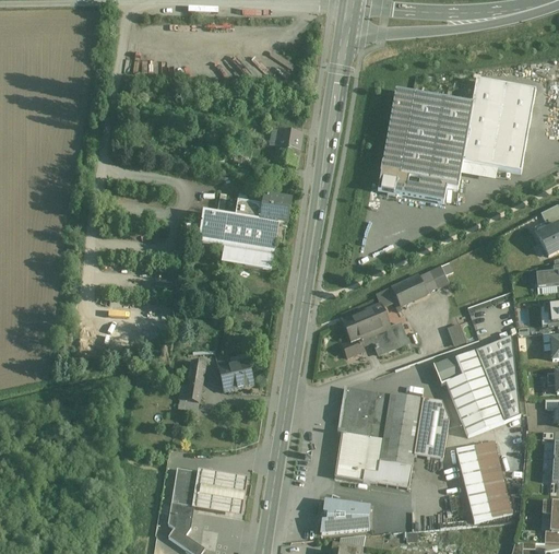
[(535,90),(476,79),(472,102),(473,102),(462,161),(497,166),(520,171),(535,90)]
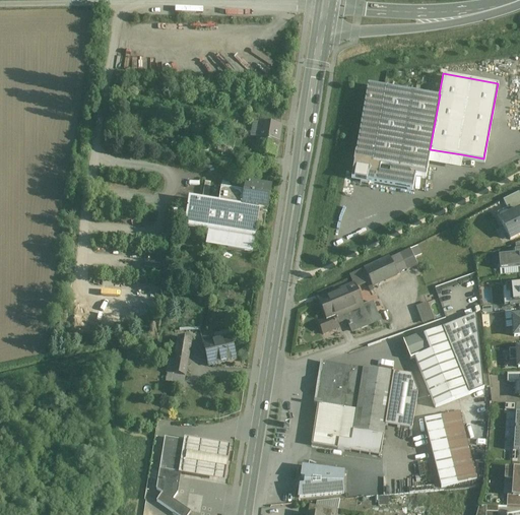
[(439,94),(368,82),(351,176),(361,178),(360,180),(369,181),(369,179),(412,187),(415,173),(426,175),(428,161),(430,149),(440,94),(439,94)]
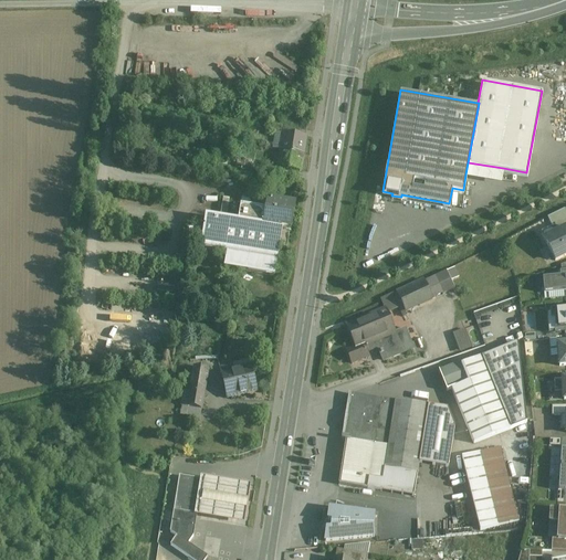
[(305,131),(283,128),(281,145),(302,148),(305,131)]
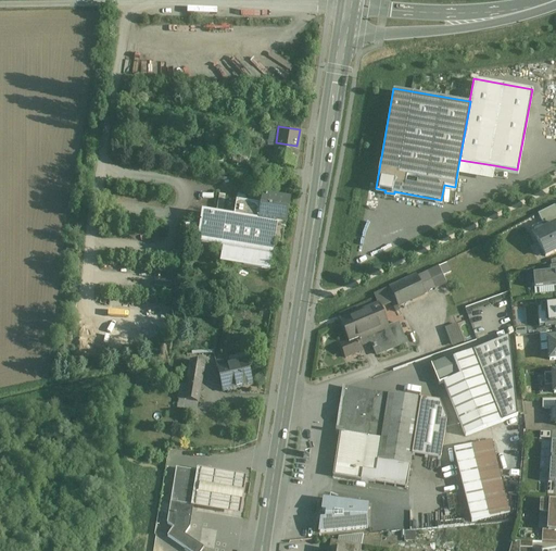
[(297,146),(276,142),(273,160),(294,163),(297,146)]
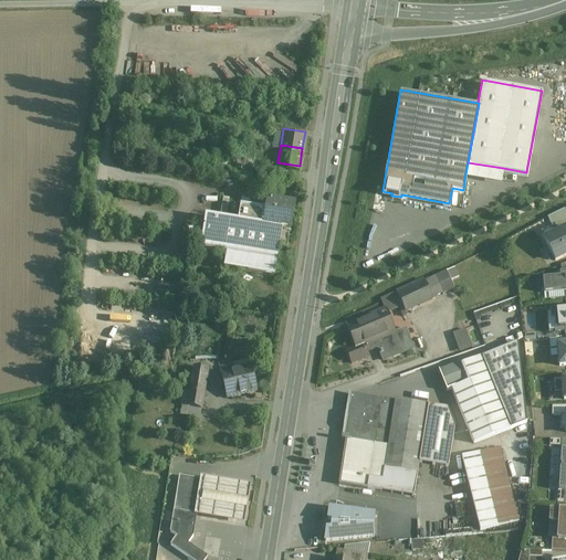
[(465,175),(501,181),(503,168),(468,162),(465,175)]
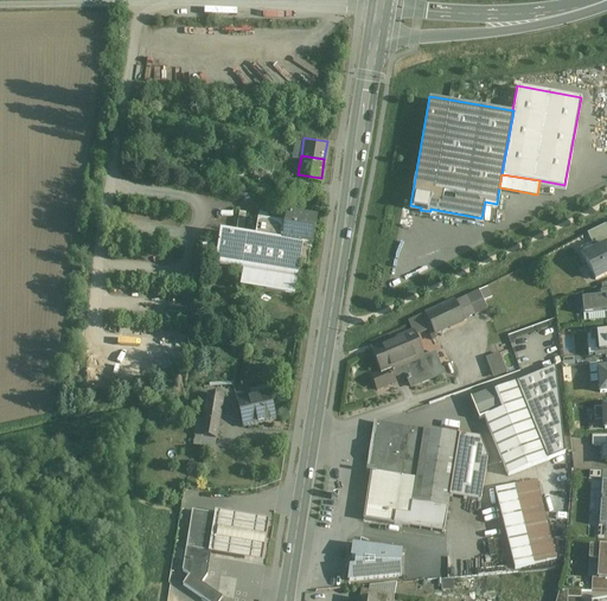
[(286,212),(259,209),(255,235),(221,229),(218,241),(200,241),(200,242),(202,242),(202,249),(200,249),(200,250),(217,250),(216,262),(243,266),(241,283),(293,292),(298,261),(307,262),(311,241),(315,217),(286,212)]
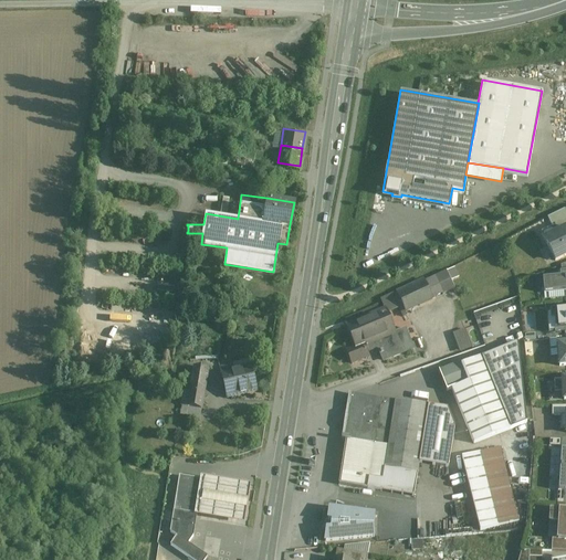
[(556,231),(565,224),(565,207),(565,204),(547,214),(553,224),(556,231)]
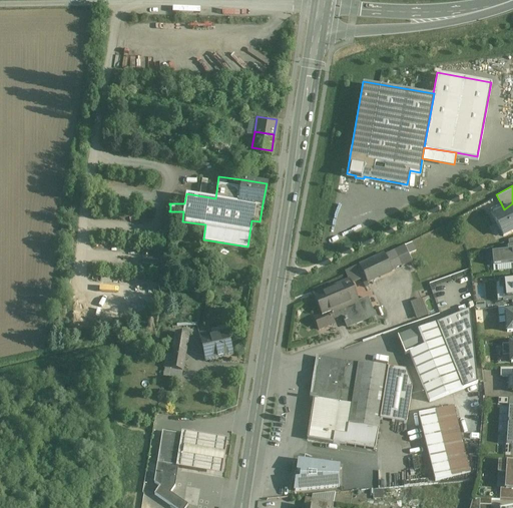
[(494,213),(504,209),(501,203),(490,207),(494,213)]
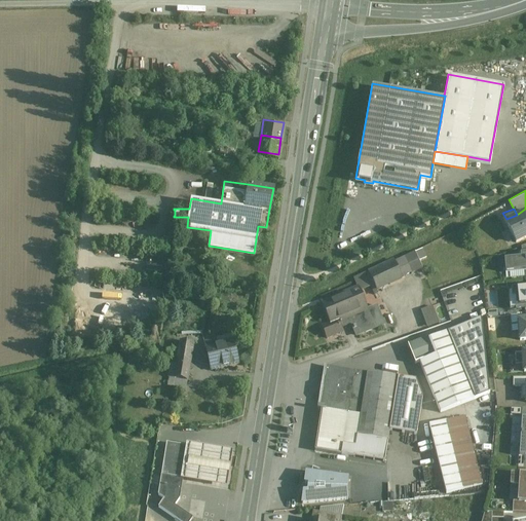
[(516,239),(525,233),(525,209),(517,215),(506,219),(516,239)]
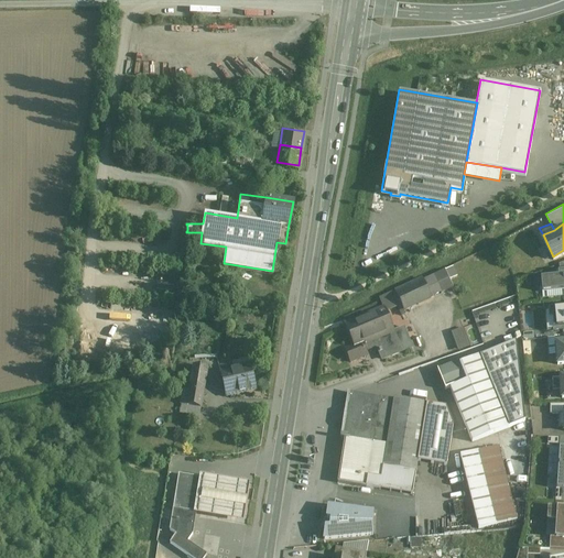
[(452,261),(444,265),(449,275),(457,271),(452,261)]
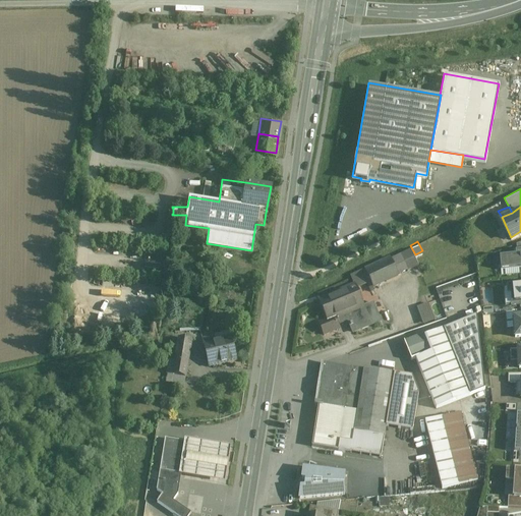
[(410,245),(391,254),(398,271),(418,262),(415,254),(410,245)]
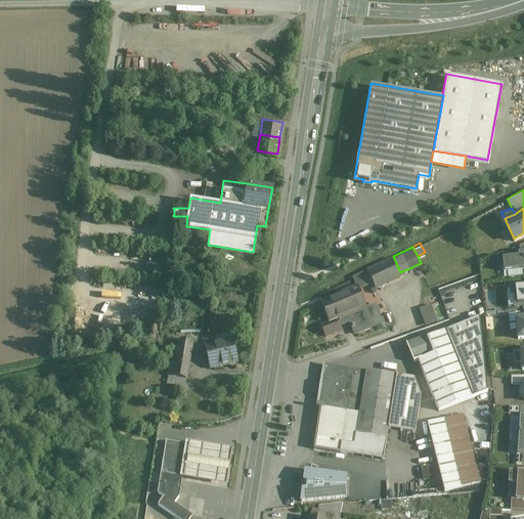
[(518,254),(503,256),(504,268),(523,265),(523,249),(519,250),(518,254)]
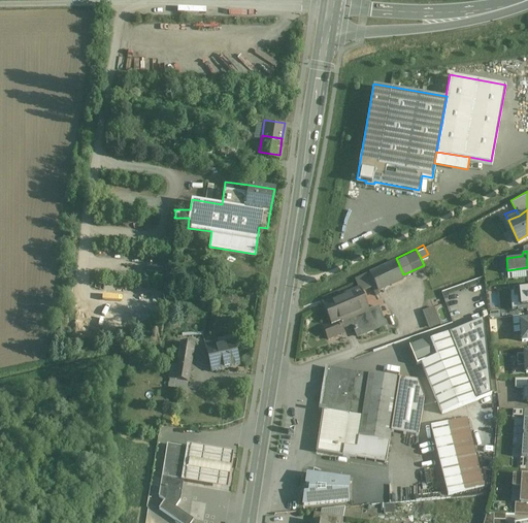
[(395,257),(369,268),(374,280),(375,284),(377,287),(377,286),(403,274),(396,258),(395,257)]
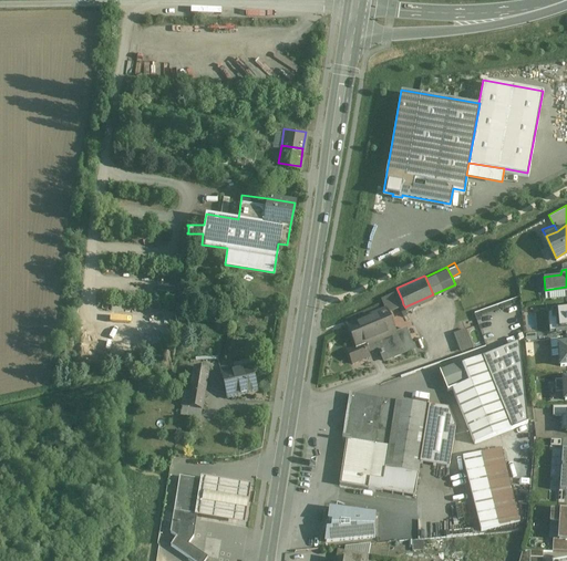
[(397,288),(388,292),(393,304),(402,300),(397,288)]
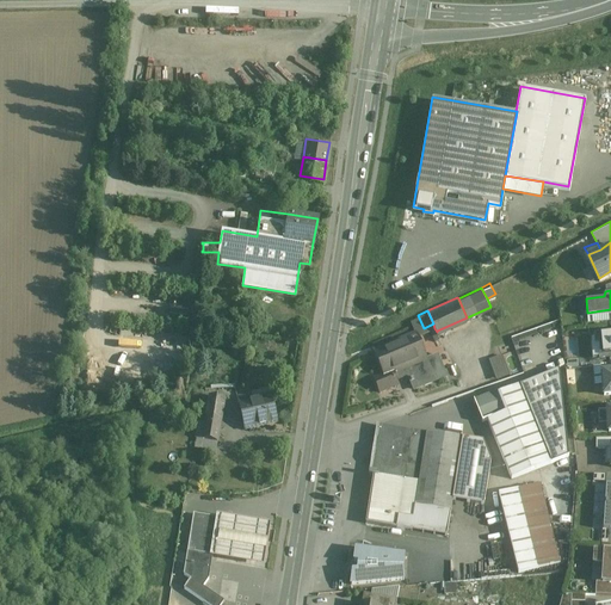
[(415,328),(374,345),(383,369),(374,372),(380,387),(397,380),(393,369),(396,366),(399,372),(408,369),(413,383),(424,380),(432,376),(434,375),(425,353),(415,328)]
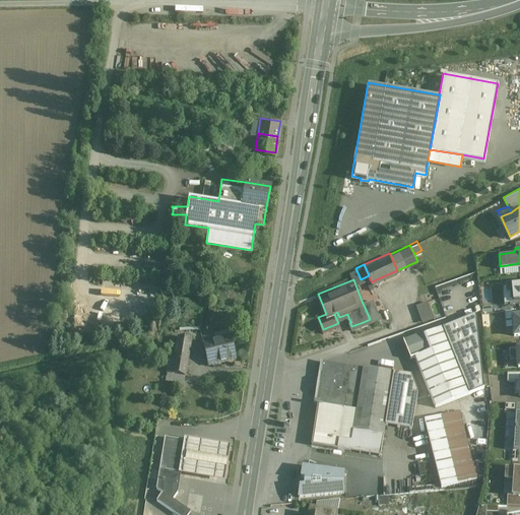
[(506,292),(509,291),(510,302),(519,300),(519,280),(505,282),(506,292)]
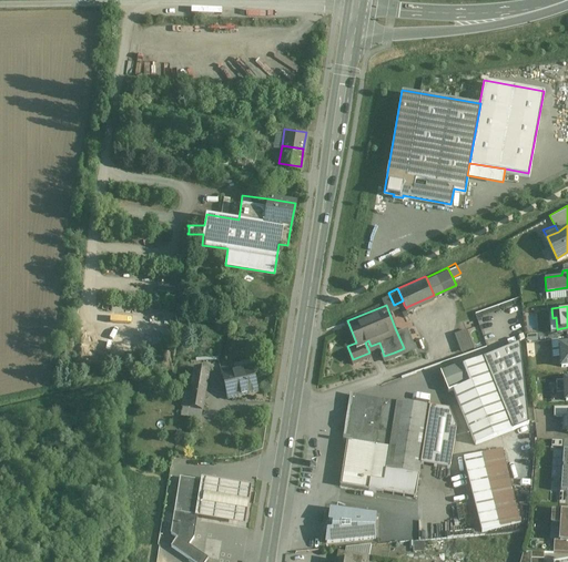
[(405,324),(395,328),(404,348),(414,345),(405,324)]
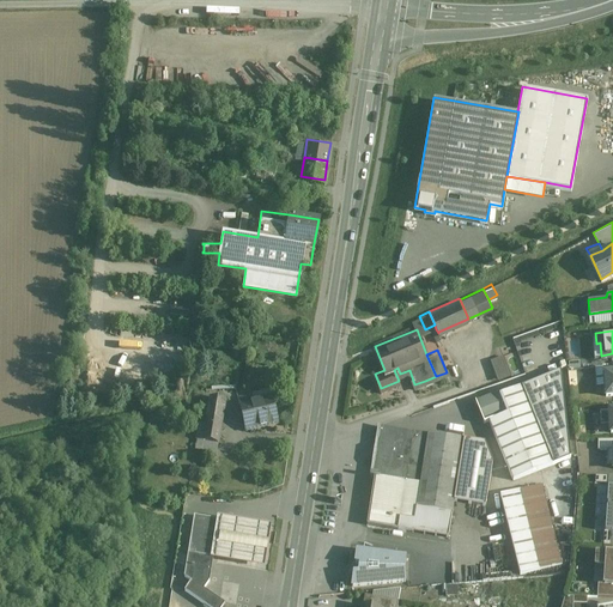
[(560,366),(521,383),(552,461),(571,453),(560,366)]
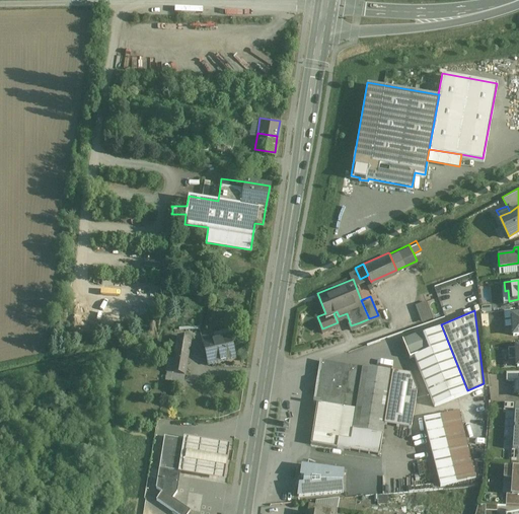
[(441,324),(423,332),(429,347),(414,353),(434,402),(453,394),(467,390),(441,324)]
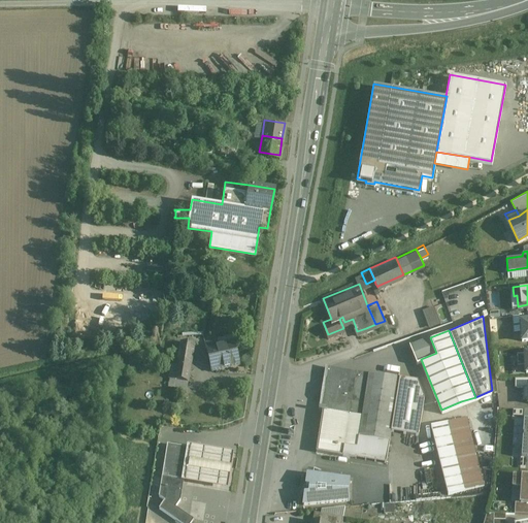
[(429,334),(408,342),(416,361),(421,359),(436,353),(430,337),(429,334)]
